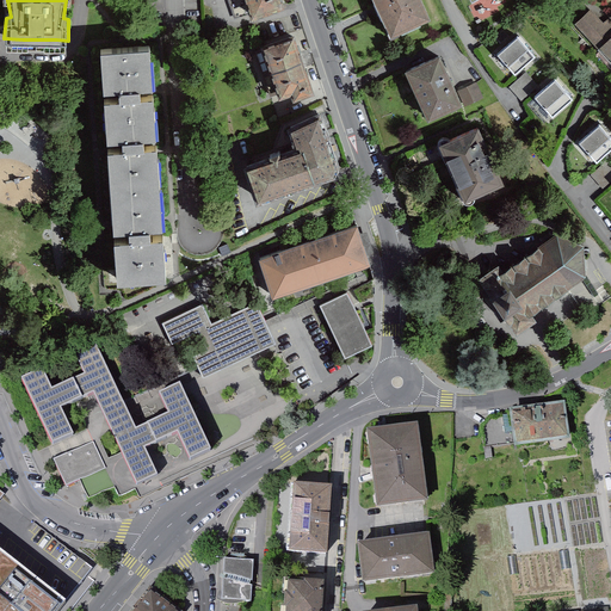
[(282,0),(251,0),(255,14),(284,5),(282,0)]
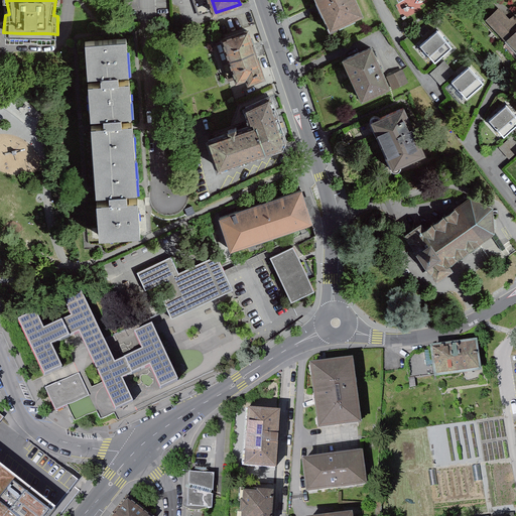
[(363,15),(356,0),(319,0),(334,29),(363,15)]
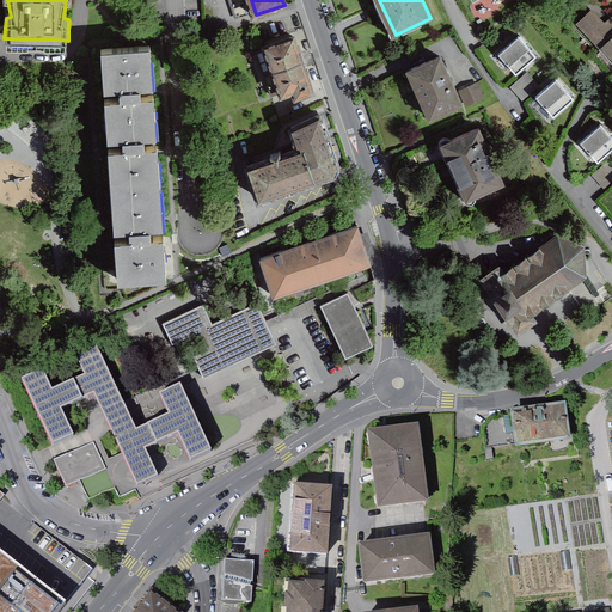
[(611,22),(610,20),(604,25),(591,12),(577,24),(600,48),(603,46),(611,55),(611,22)]
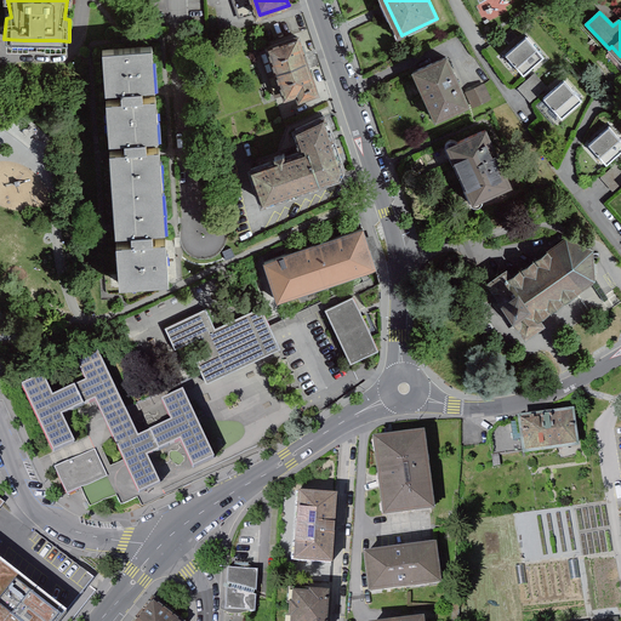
[(545,57),(527,36),(506,55),(524,77),(545,57)]
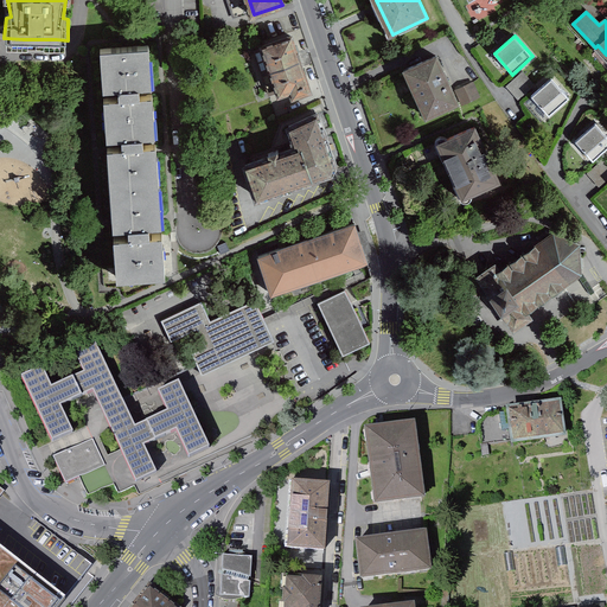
[(263,48),(273,74),(302,63),(293,37),(263,48)]
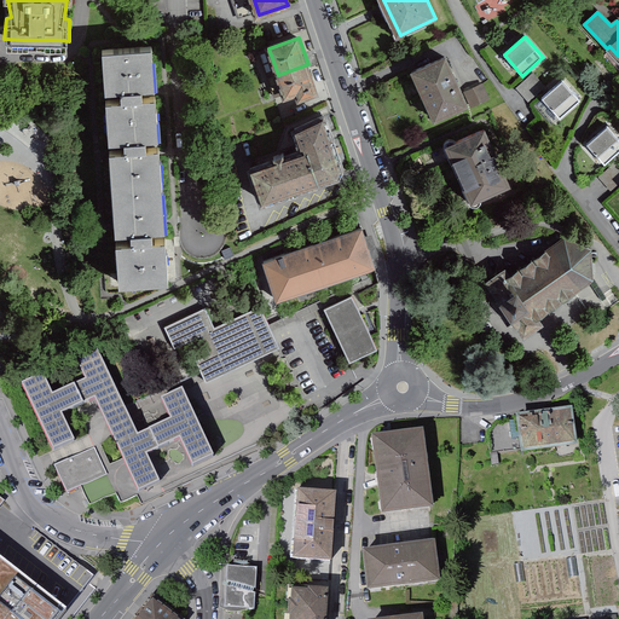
[(167,247),(154,248),(154,243),(154,238),(166,238),(161,152),(146,154),(146,149),(146,144),(158,143),(156,100),(143,102),(143,98),(143,92),(155,91),(152,48),(102,52),(104,94),(121,93),(121,103),(106,104),(109,146),(125,145),(125,155),(110,156),(115,241),(131,239),(132,249),(116,249),(119,293),(169,289),(167,247)]
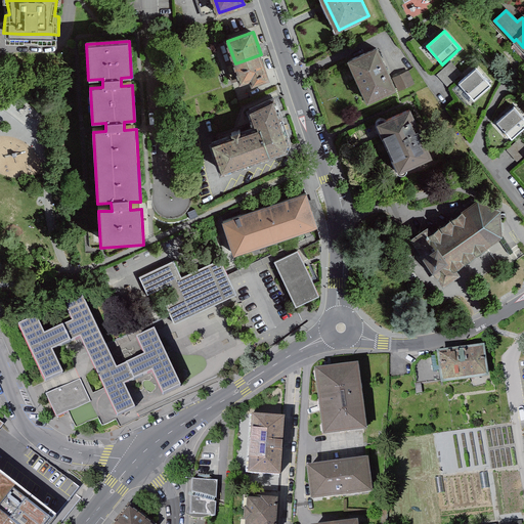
[(397,91),(378,49),(351,61),(370,103),(397,91)]
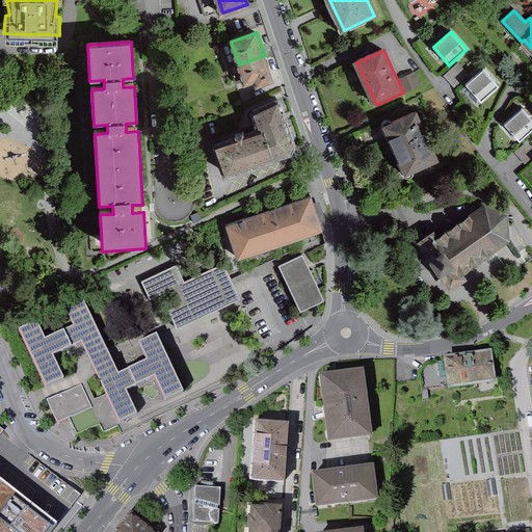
[(274,82),(265,55),(239,64),(246,84),(257,80),(260,87),(274,82)]
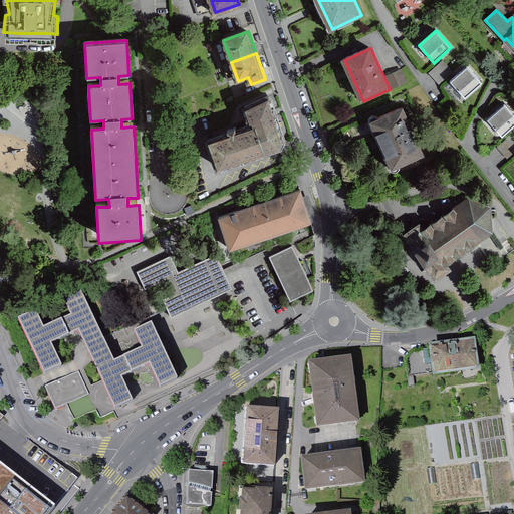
[(454,73),(444,61),(430,74),(440,85),(454,73)]
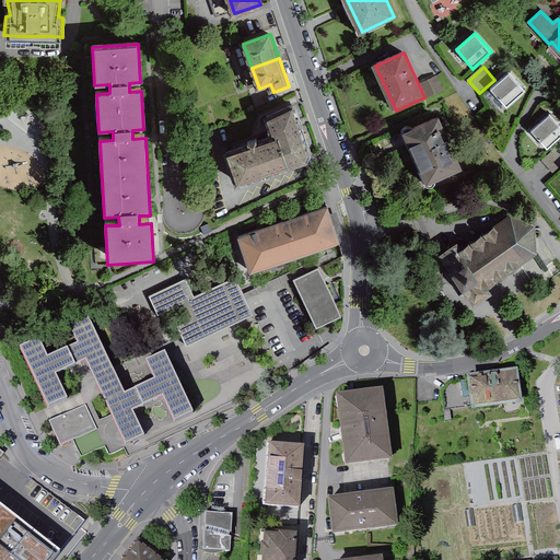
[(525,91),(508,72),(489,90),(506,108),(525,91)]
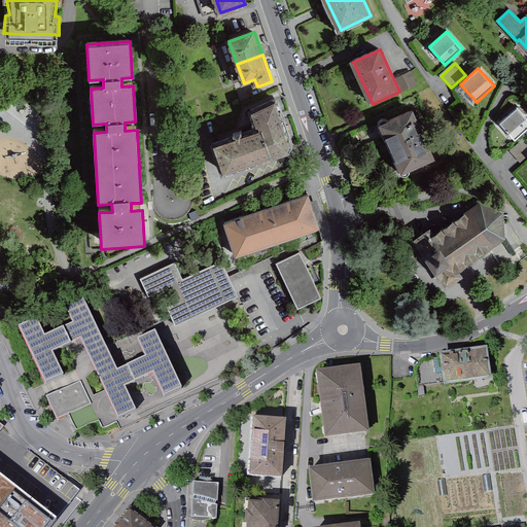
[(419,85),(413,72),(397,79),(403,93),(419,85)]
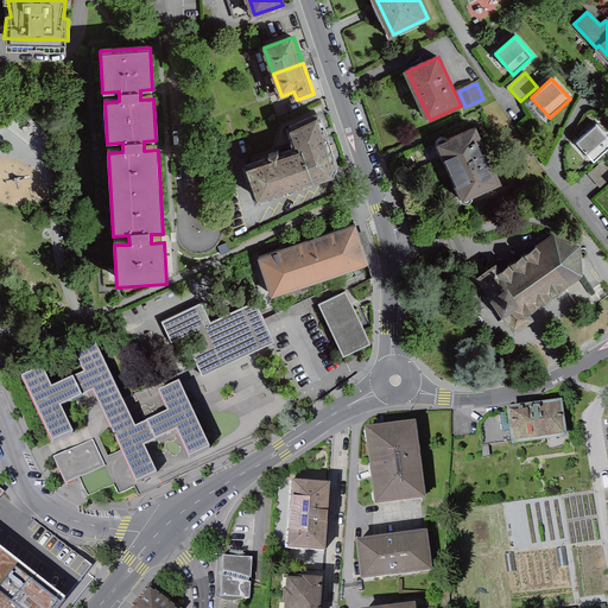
[(318,115),(291,128),(301,149),(246,168),(258,200),(333,175),(336,166),(318,115)]
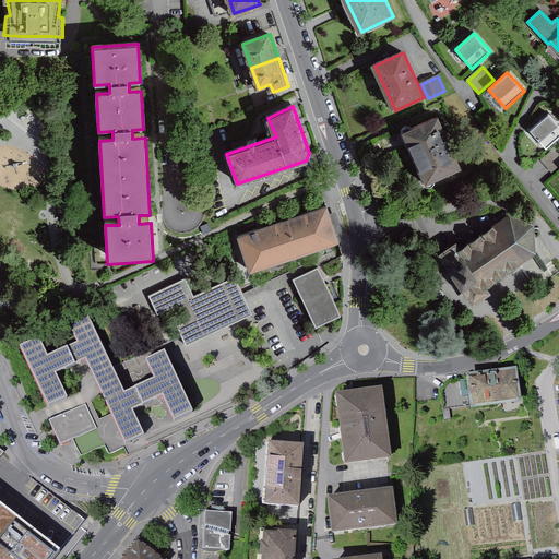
[(558,139),(558,126),(548,115),(531,131),(547,150),(558,139)]
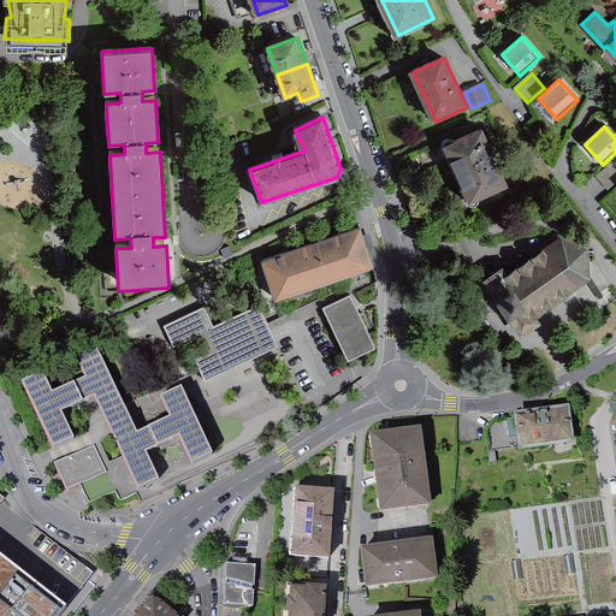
[(507,184),(483,131),(448,147),(472,200),(507,184)]
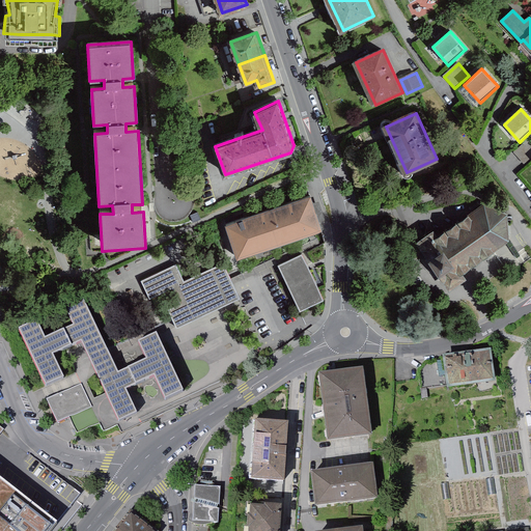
[(530,142),(529,140),(514,152),(519,159),(525,165),(530,159),(530,142)]
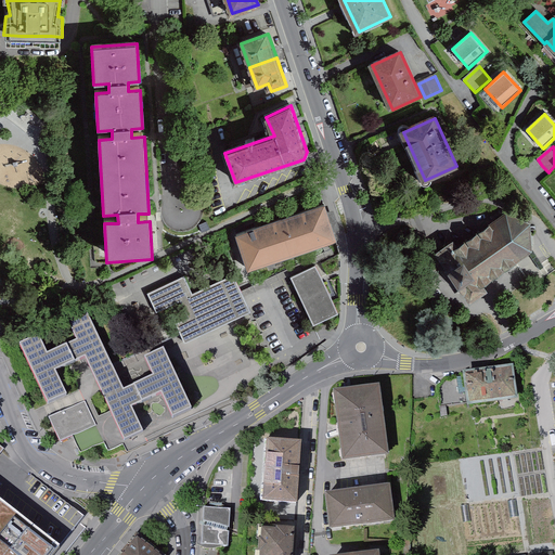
[(337,237),(326,204),(241,232),(253,266),(322,243),(325,242),(328,241),(337,237)]
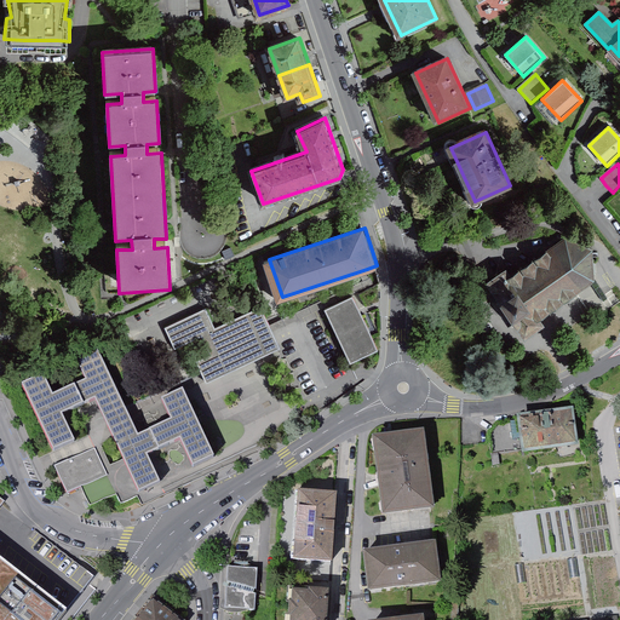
[(541,317),(595,280),(593,251),(568,241),(515,279),(509,271),(492,282),(529,337),(546,326),(541,317)]
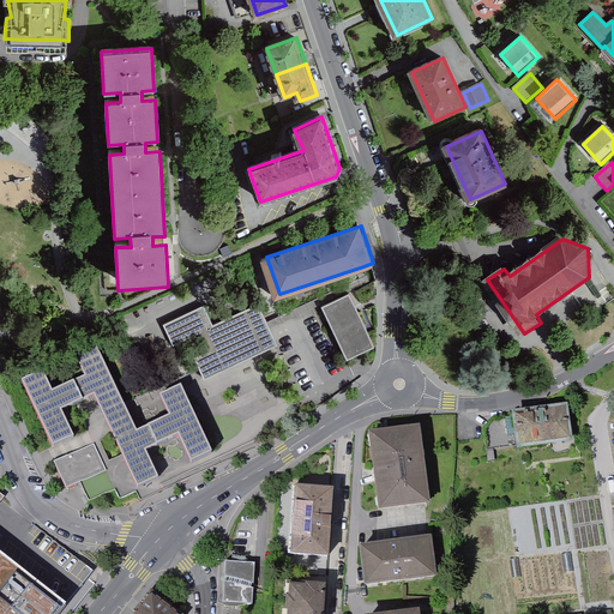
[(275,320),(269,323),(272,330),(293,320),(320,307),(349,294),(354,292),(372,283),(363,266),(356,269),(361,280),(275,320)]
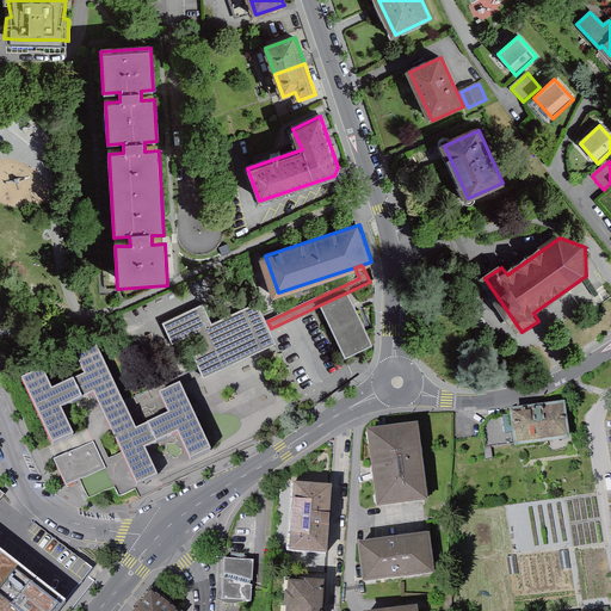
[(347,292),(319,306),(344,359),(372,346),(364,328),(347,292)]
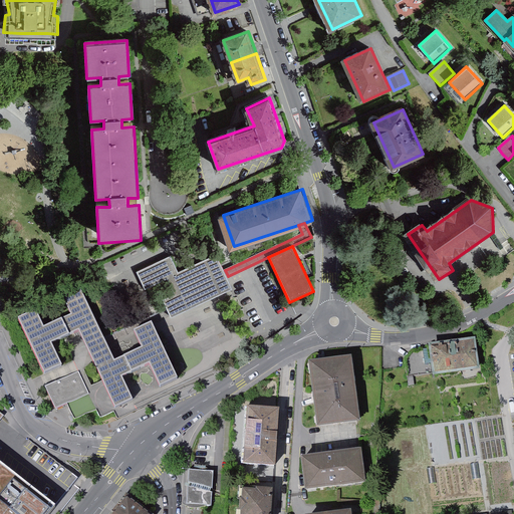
[(180,272),(173,256),(138,272),(146,287),(147,290),(169,280),(177,297),(166,302),(170,310),(171,313),(172,316),(234,288),(228,276),(225,270),(218,254),(180,272)]
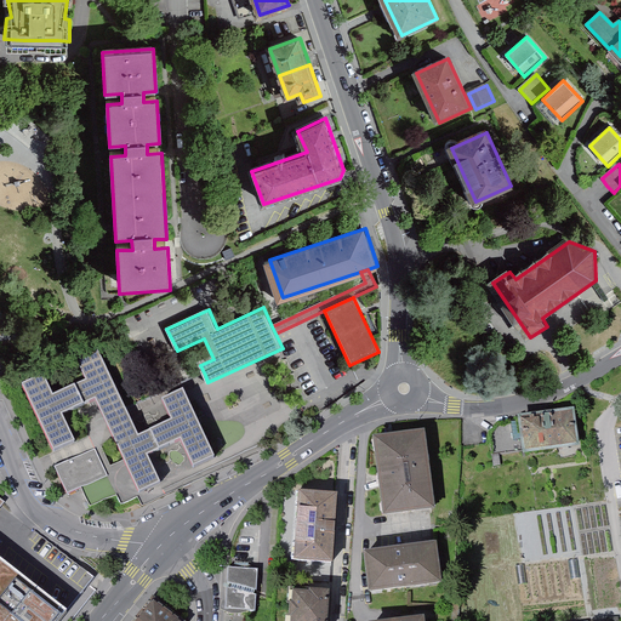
[(56,456),(78,446),(64,420),(97,404),(107,423),(115,444),(125,463),(141,497),(163,486),(151,460),(184,443),(198,471),(217,461),(186,393),(165,402),(175,422),(140,439),(130,419),(127,414),(126,410),(100,353),(77,364),(86,383),(55,398),(45,379),(24,388),(56,456)]
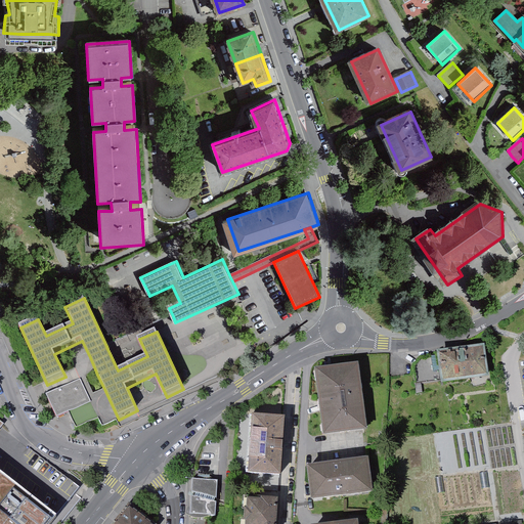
[(170,317),(106,346),(107,349),(110,353),(139,339),(157,332),(175,322),(174,319),(173,316),(170,317)]
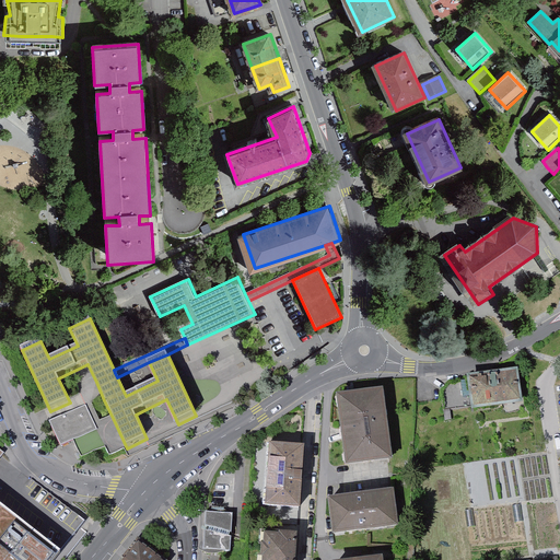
[(521,401),(517,373),(473,377),(476,407),(521,401)]
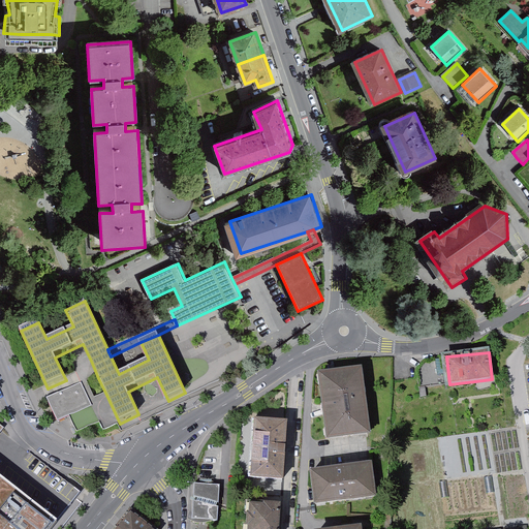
[(362,371),(321,376),(330,439),(370,435),(362,371)]
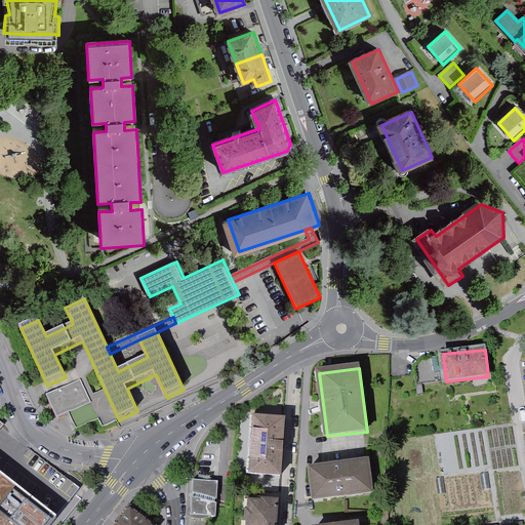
[(81,381),(46,398),(57,421),(70,415),(92,404),(81,381)]
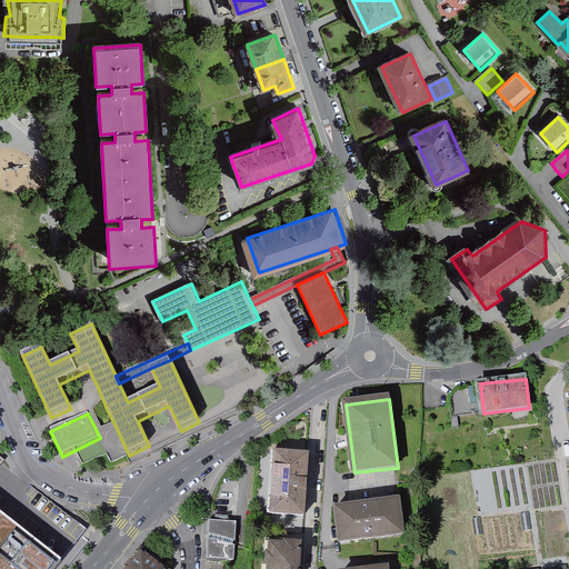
[(309,456),(277,453),(272,515),(305,517),(309,456)]
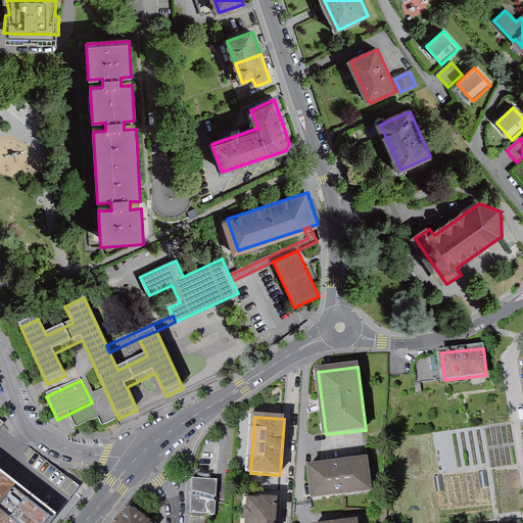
[(0,522),(62,522),(65,520),(60,517),(0,470),(0,430),(5,425),(0,420),(0,522)]
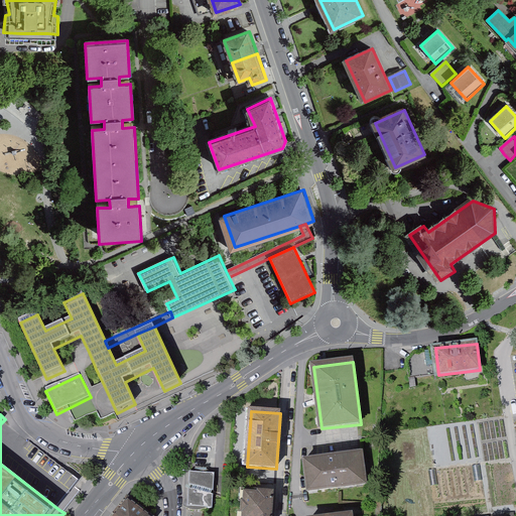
[(363,454),(305,461),(309,492),(367,485),(363,454)]
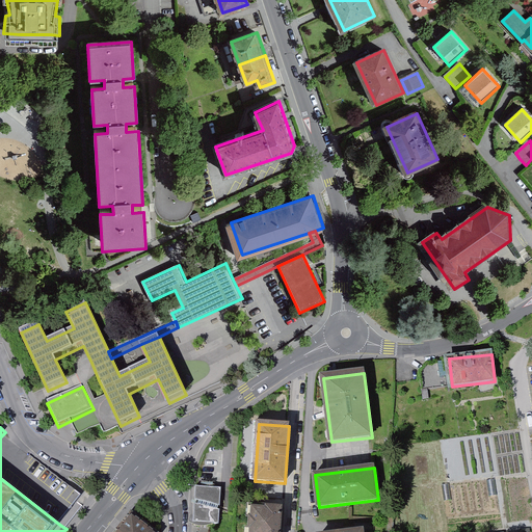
[(201,488),(195,487),(194,517),(191,515),(189,524),(195,526),(202,527),(208,527),(213,525),(219,525),(222,489),(201,488)]
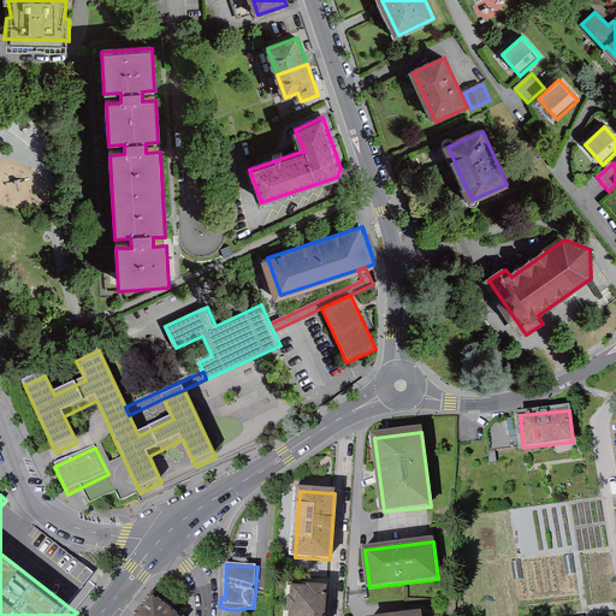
[(325,615),(327,590),(309,588),(309,591),(294,590),(294,602),(290,602),(290,614),(292,614),(291,615),(325,615)]
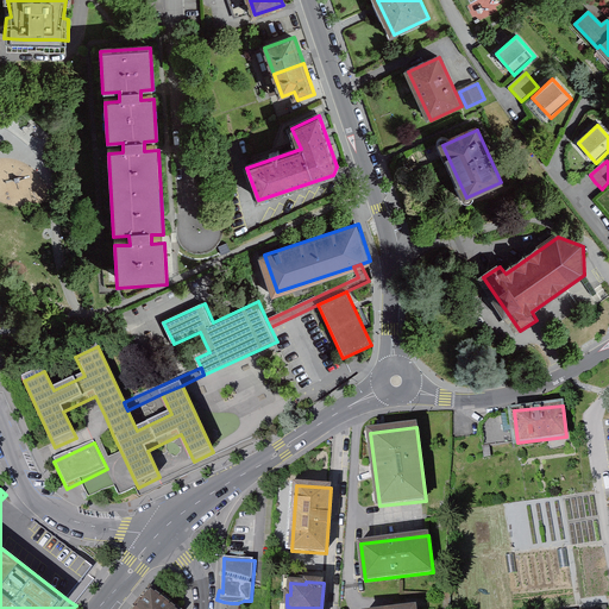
[(133,608),(177,608),(150,588),(133,608)]
